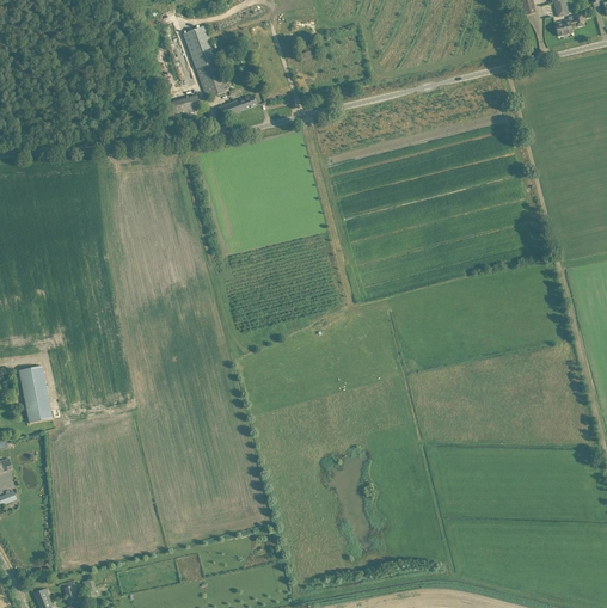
[(517,0),(520,12),(522,12),(531,10),(528,0),(517,0)]
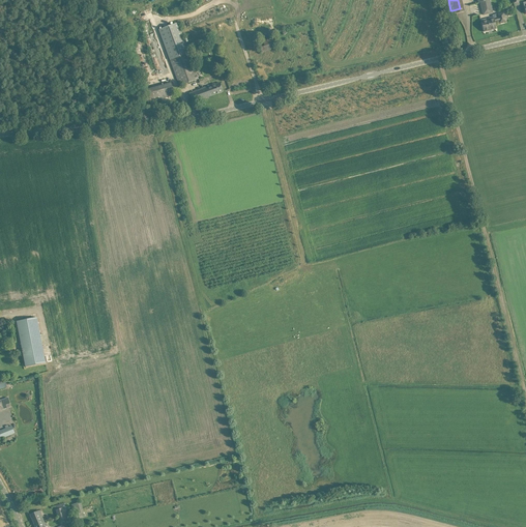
[(474,0),(475,0),(478,11),(489,8),(486,0),(474,0)]
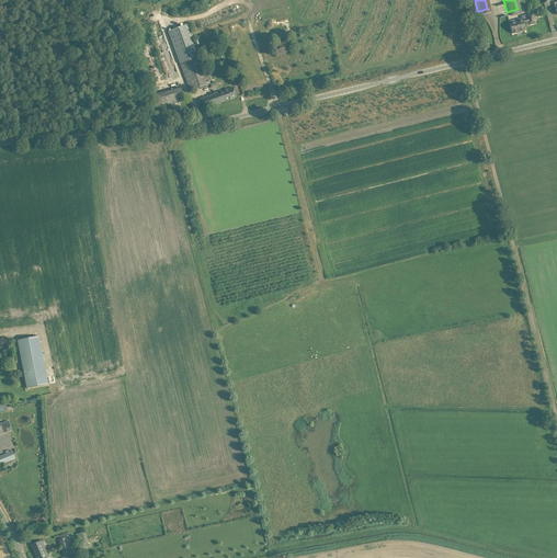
[(523,15),(506,20),(508,31),(521,27),(520,21),(524,20),(524,22),(532,20),(530,10),(522,12),(523,15)]
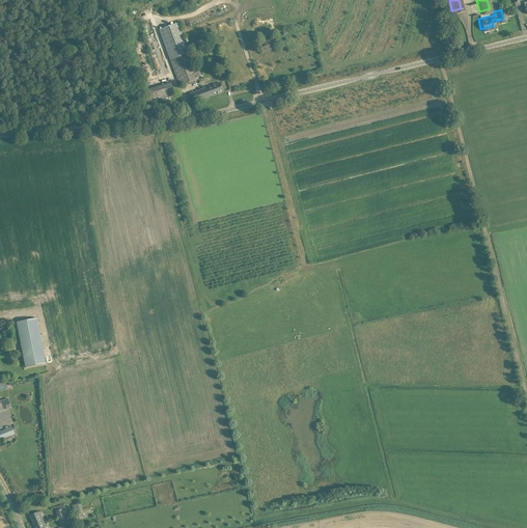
[(155,27),(175,83),(195,76),(174,20),(155,27)]
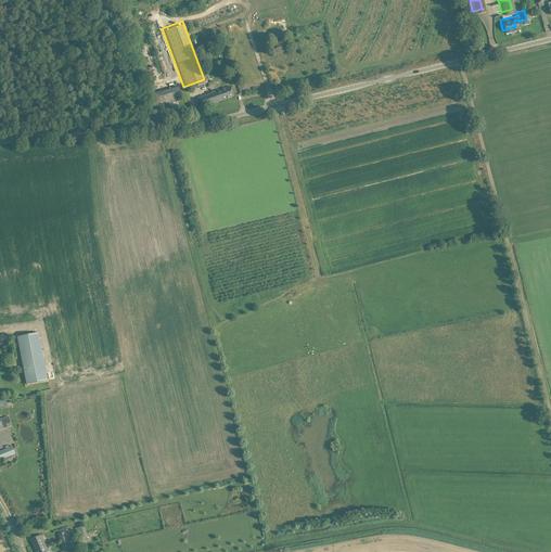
[(265,41),(269,52),(282,49),(278,38),(265,41)]
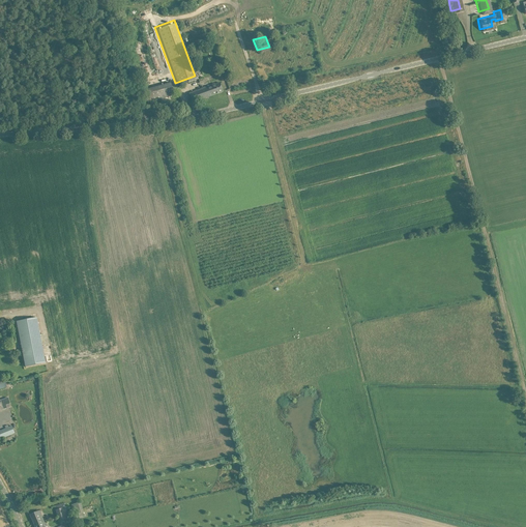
[(140,87),(144,99),(170,92),(167,80),(140,87)]
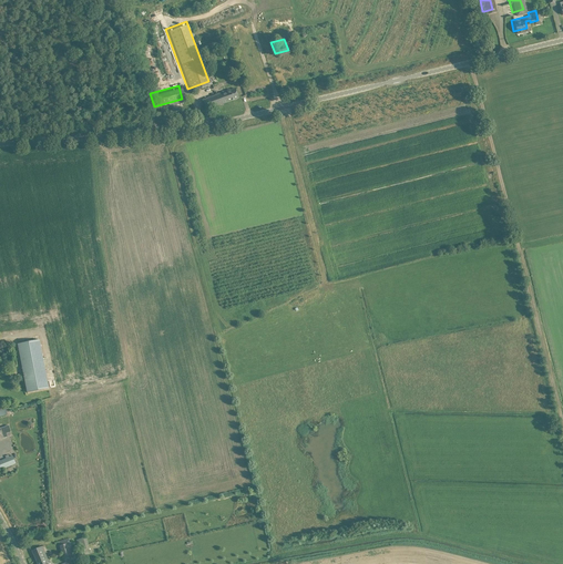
[(198,96),(202,106),(235,94),(232,85),(226,88),(226,86),(198,96)]
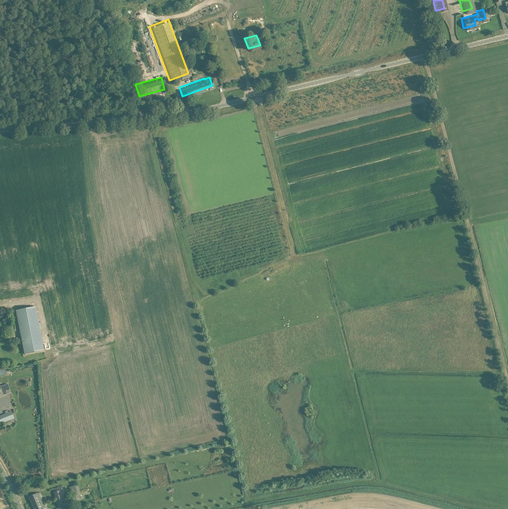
[(32,303),(12,307),(20,351),(40,347),(32,303)]
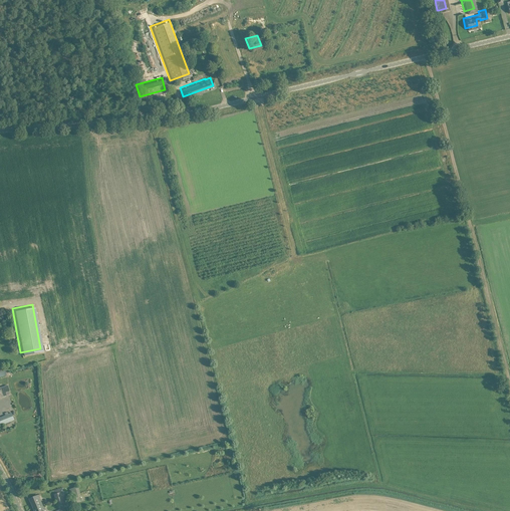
[(0,421),(8,418),(10,417),(7,410),(4,411),(1,412),(0,413),(0,421)]
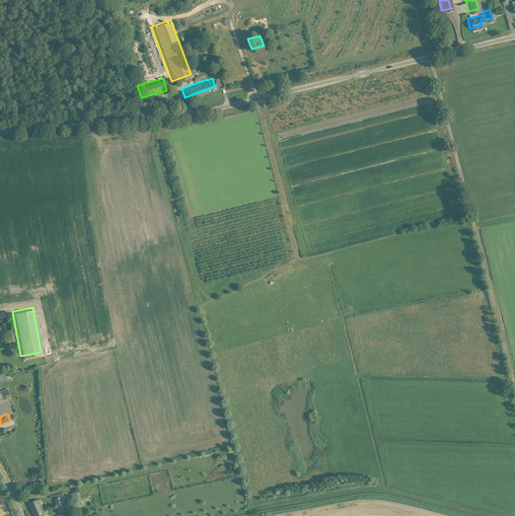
[(79,503),(75,489),(67,491),(71,505),(79,503)]
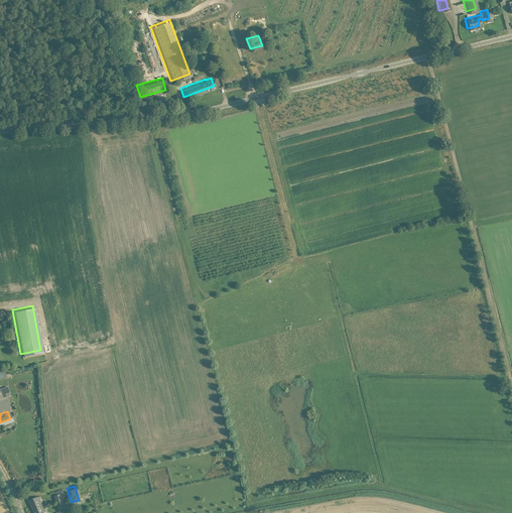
[(59,487),(49,490),(50,496),(52,501),(53,504),(64,500),(62,497),(59,487)]
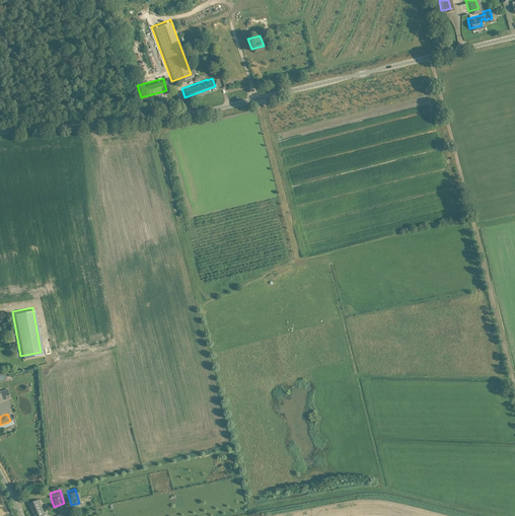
[(29,499),(25,501),(31,515),(33,514),(32,511),(40,508),(34,497),(29,499)]
